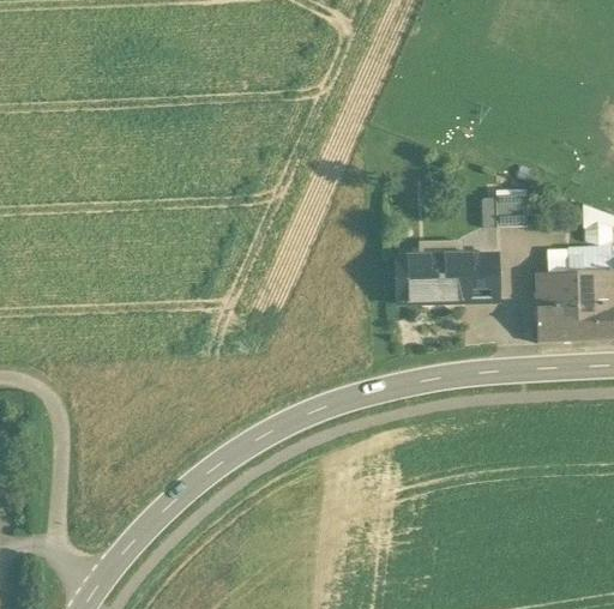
[(525,194),(495,196),(495,225),(527,225),(525,194)]
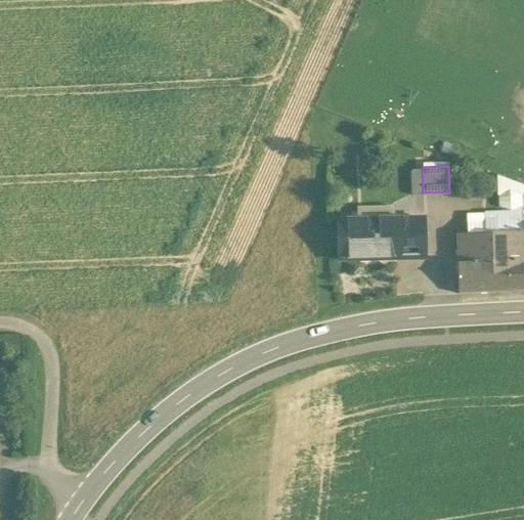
[(394,216),(396,254),(424,252),(424,208),(394,209),(394,216)]
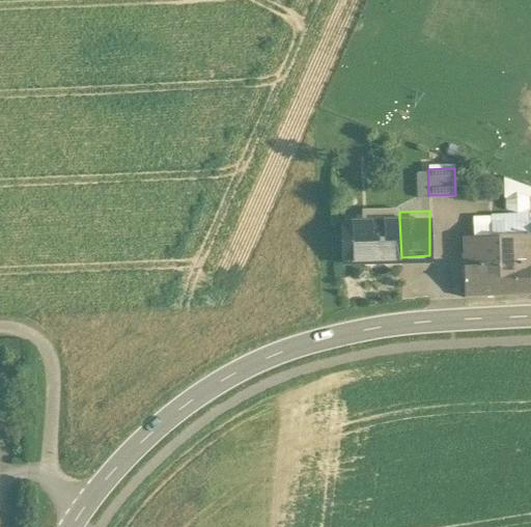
[(492,233),(530,231),(530,211),(491,213),(492,233)]
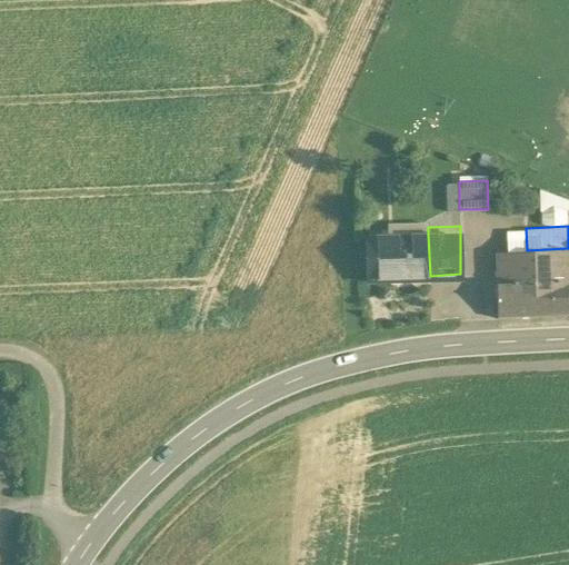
[(368,277),(430,276),(428,235),(366,236),(368,277)]
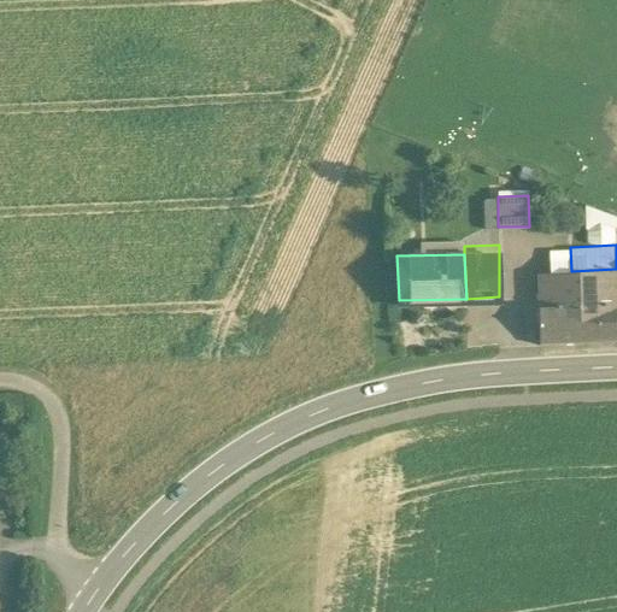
[(616,339),(616,269),(571,271),(538,272),(540,342),(616,339)]
